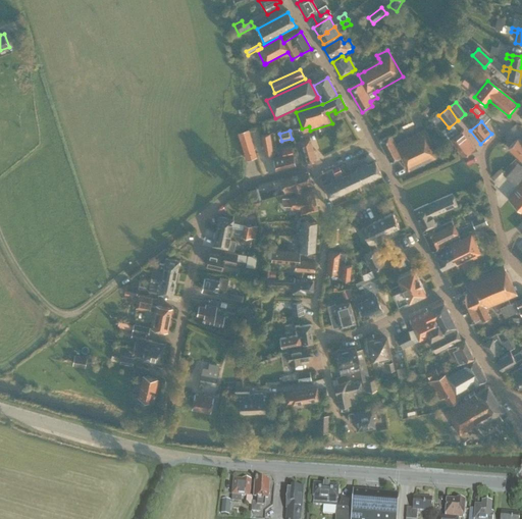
[(256,159),(249,132),(239,135),(247,162),(256,159)]
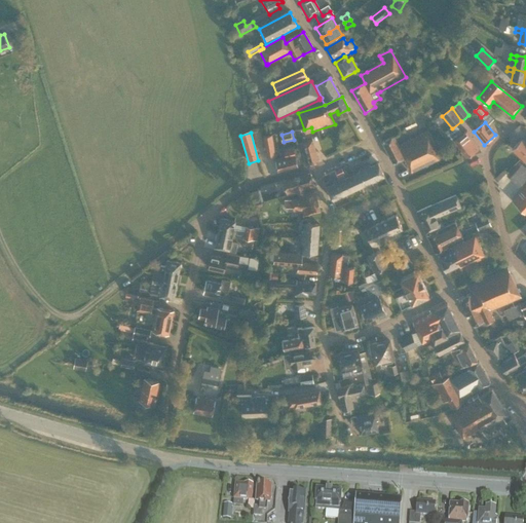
[(480,150),(466,133),(454,142),(466,159),(480,150)]
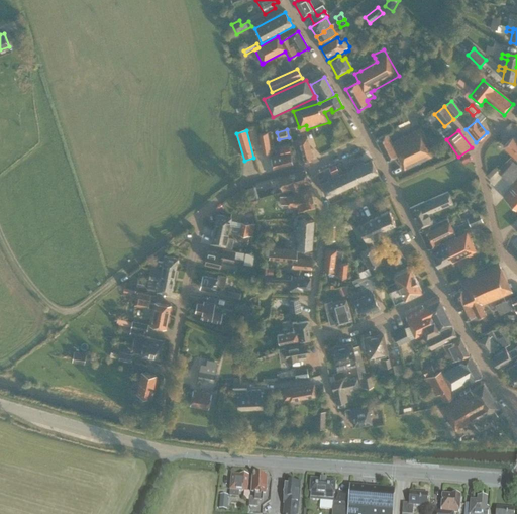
[(433,157),(421,131),(392,144),(387,135),(376,141),(386,162),(397,157),(404,171),(433,157)]
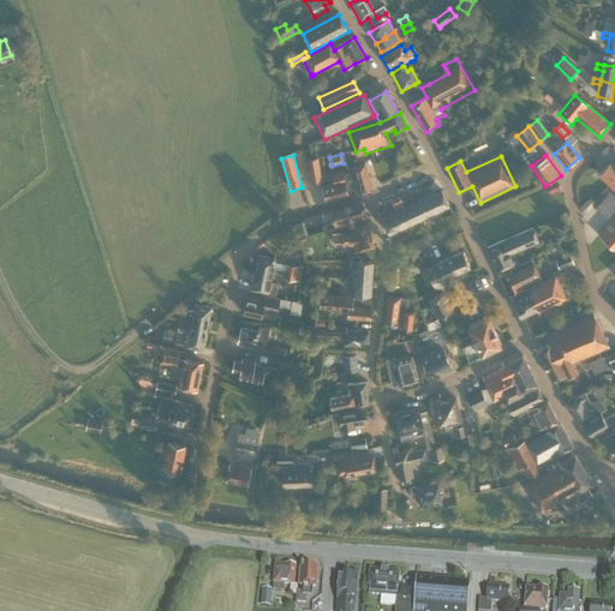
[(322,183),(318,160),(308,161),(311,184),(322,183)]
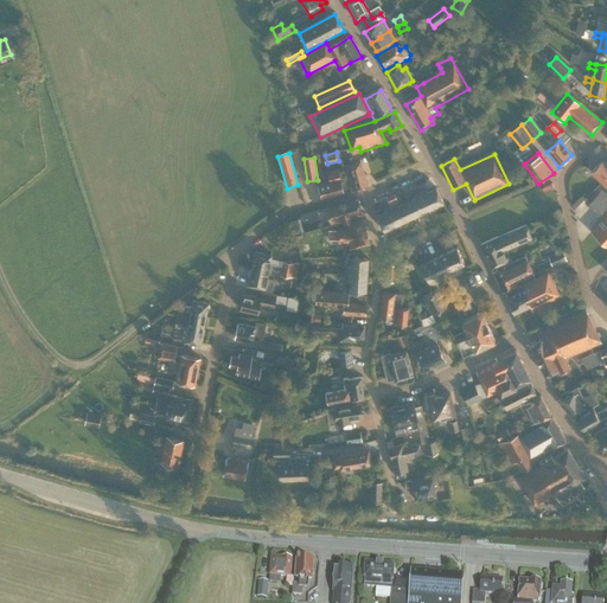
[(606,166),(602,162),(590,174),(606,188),(606,187),(606,166)]
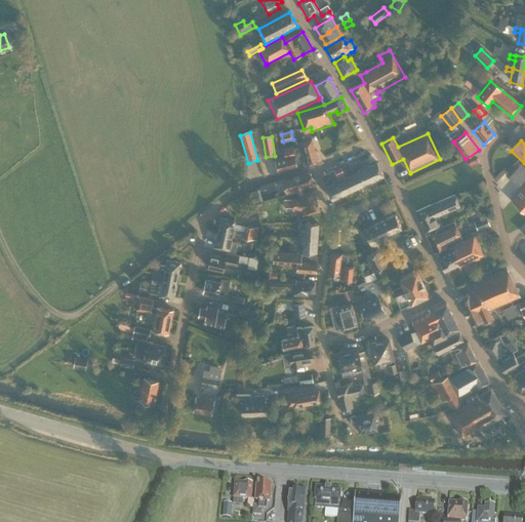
[(318,163),(312,142),(299,145),(306,166),(318,163)]
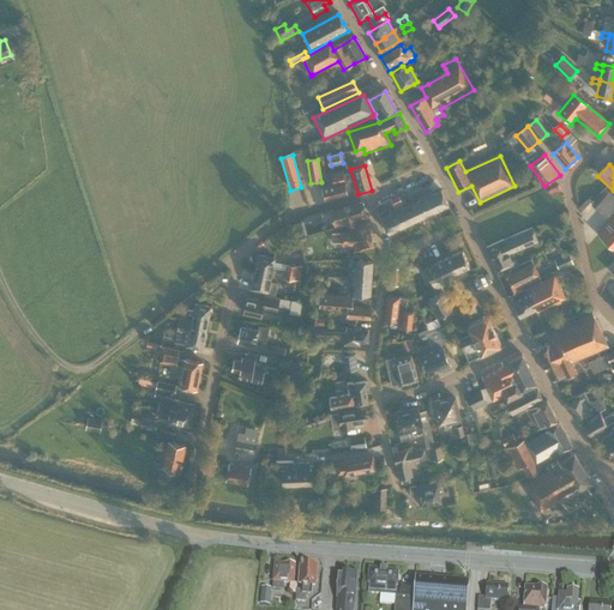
[(348,197),(343,175),(331,179),(332,186),(321,189),(325,203),(348,197)]
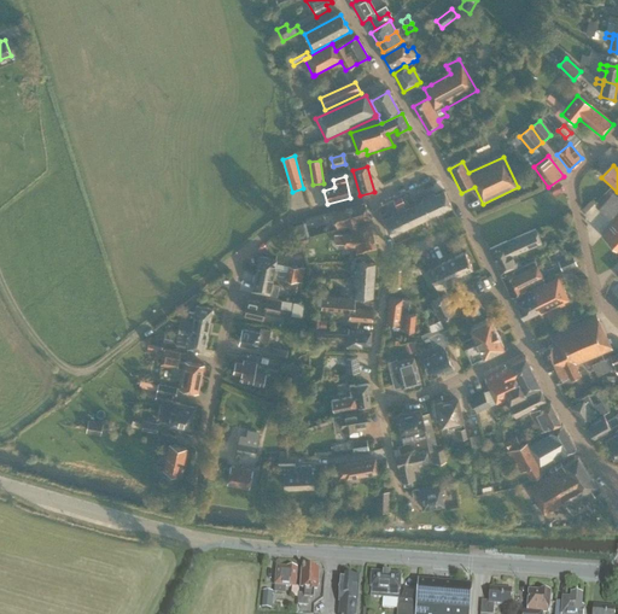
[(617,210),(617,199),(612,196),(610,192),(595,209),(610,221),(617,210)]
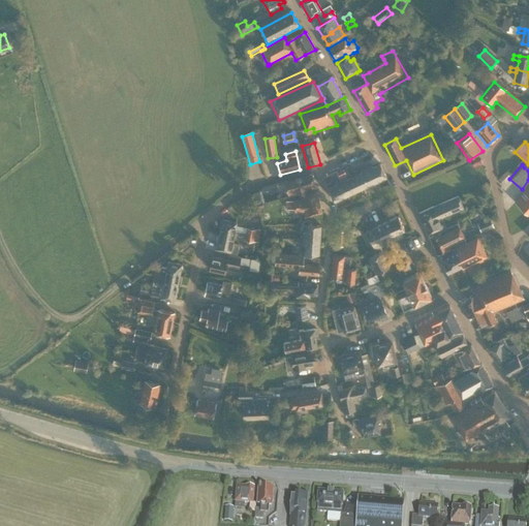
[(366,169),(373,185),(386,179),(380,165),(373,169),(372,167),(366,169)]
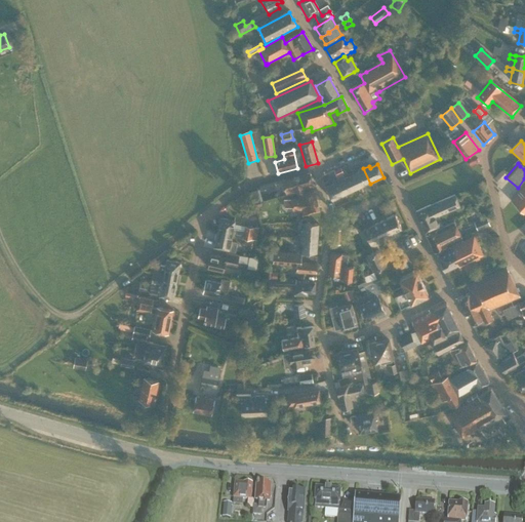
[(359,173),(352,176),(358,190),(370,184),(363,168),(358,171),(359,173)]
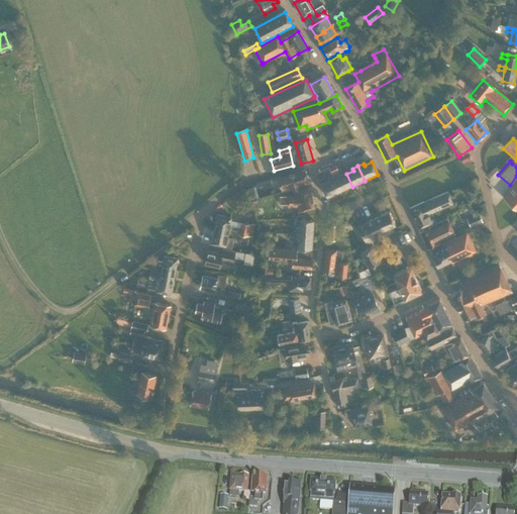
[(309,186),(305,172),(278,180),(282,193),(309,186)]
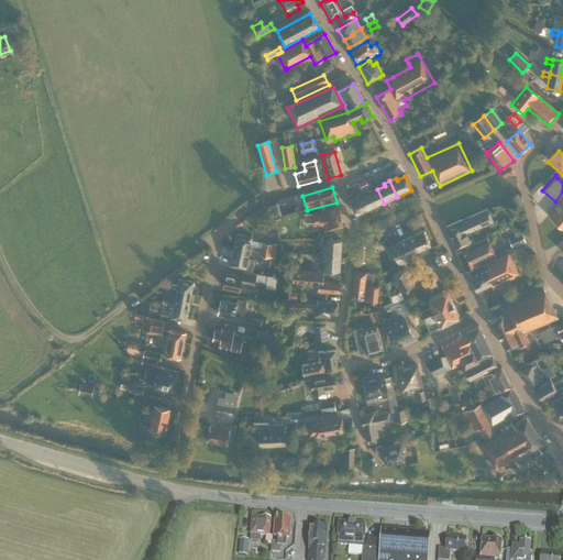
[(362,194),(370,210),(384,204),(377,189),(370,193),(368,190),(362,194)]
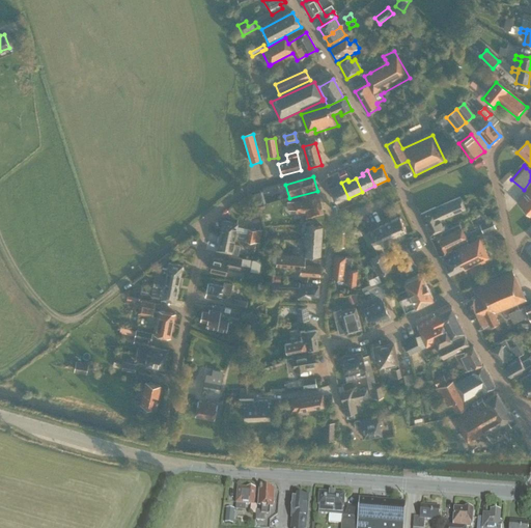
[(336,204),(348,198),(341,183),(336,185),(337,187),(330,191),(336,204)]
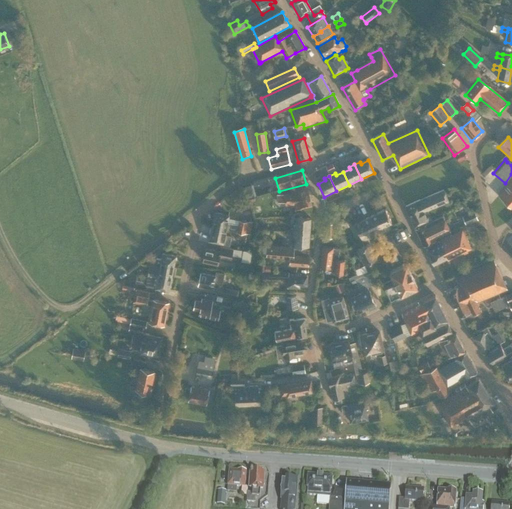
[(511,183),(498,198),(511,210),(511,208),(511,183)]
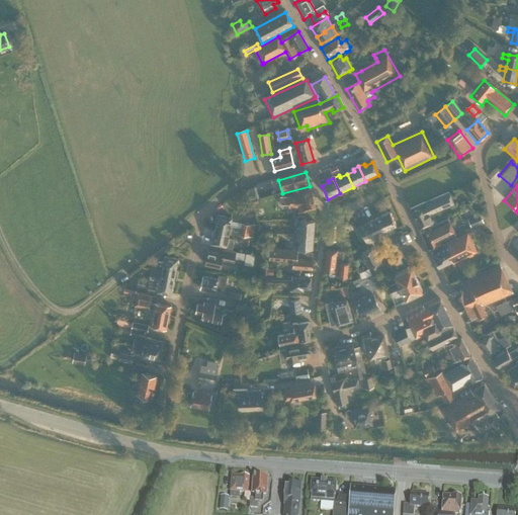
[(316,209),(311,189),(293,193),(294,196),(287,198),(280,198),(281,207),(288,206),(288,208),(289,209),(297,208),(298,213),(316,209)]
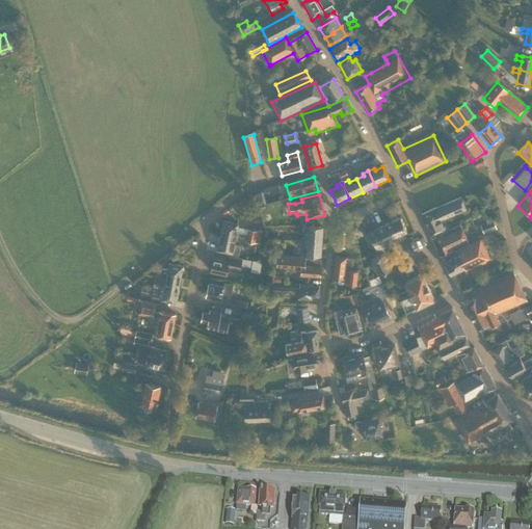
[(467,211),(461,200),(436,210),(421,216),(430,238),(448,231),(444,220),(467,211)]
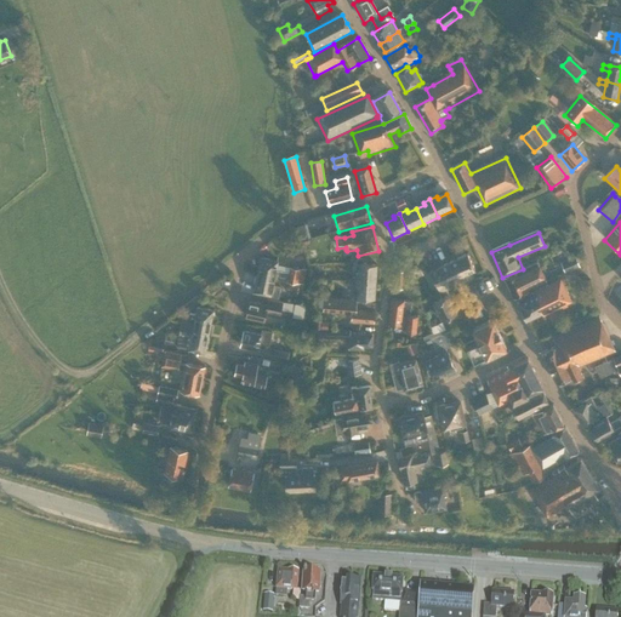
[(291,240),(289,234),(281,238),(284,244),(291,240)]
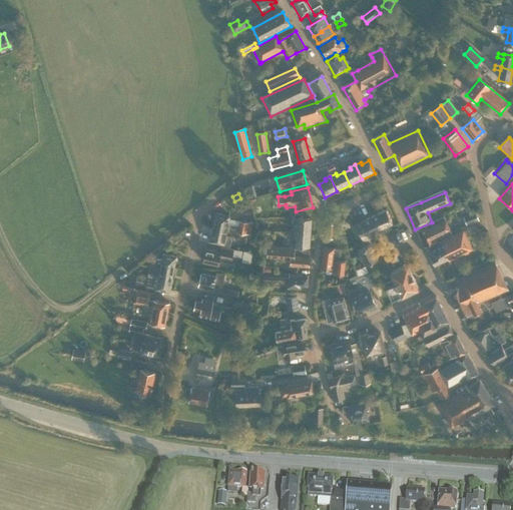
[(356,225),(365,244),(370,241),(367,236),(382,229),(384,232),(391,229),(389,225),(392,224),(386,211),(356,225)]
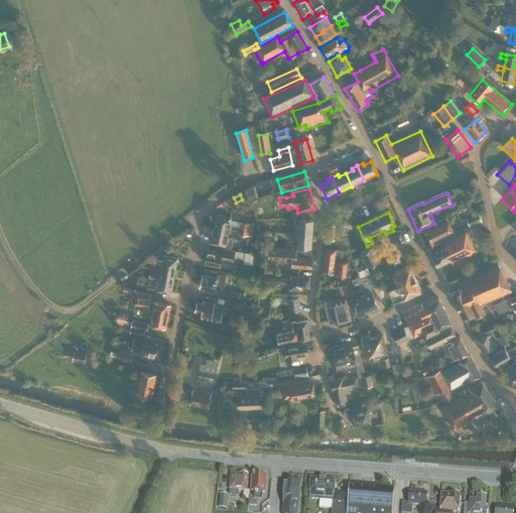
[(482,223),(477,215),(466,220),(470,229),(482,223)]
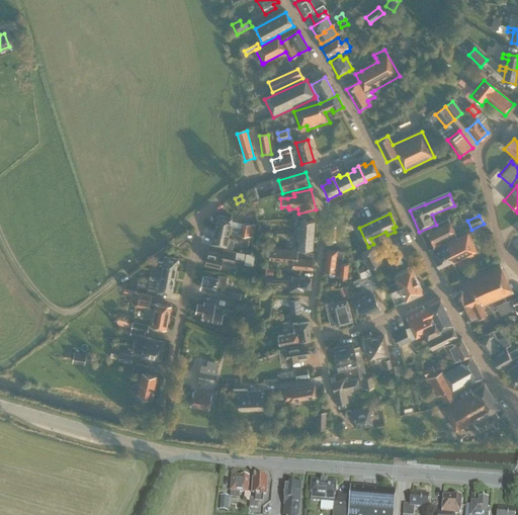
[(218,217),(214,231),(229,235),(240,237),(248,238),(253,239),(256,228),(250,227),(242,225),(241,230),(230,228),(232,220),(218,217)]
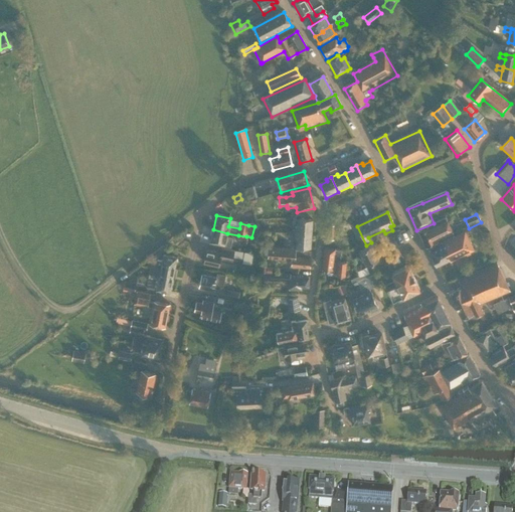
[(453,235),(446,218),(417,231),(426,249),(438,243),(437,242),(453,235)]
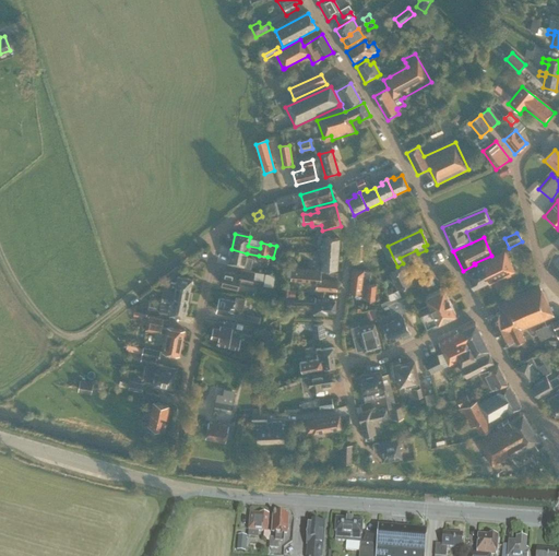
[(320,255),(339,256),(340,240),(323,239),(323,248),(320,248),(320,255)]
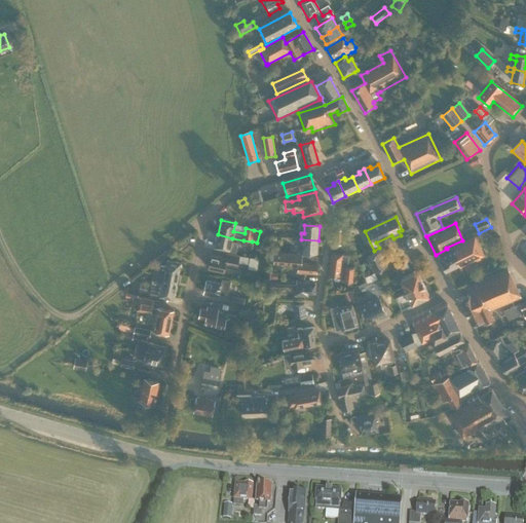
[(350,234),(358,231),(354,225),(347,228),(350,234)]
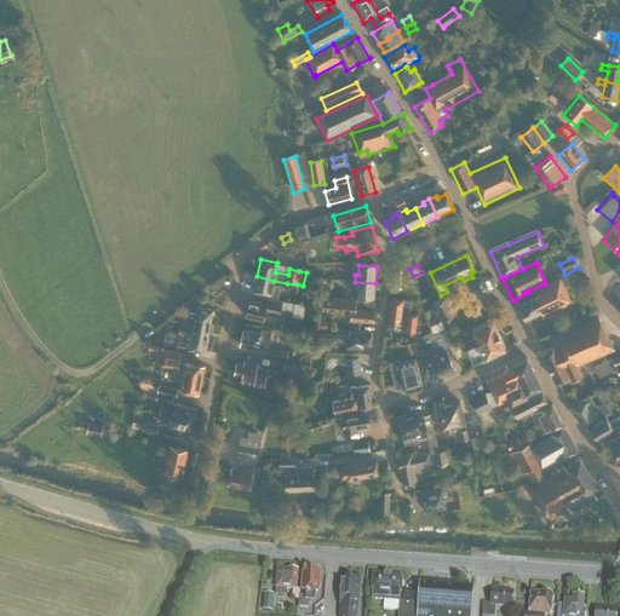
[(405,272),(395,272),(394,288),(405,288),(405,272)]
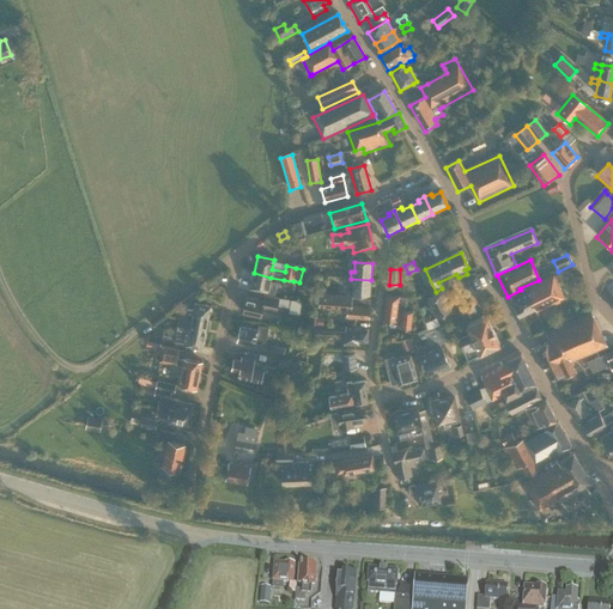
[(271,278),(254,273),(250,290),(274,294),(277,285),(269,284),(271,278)]
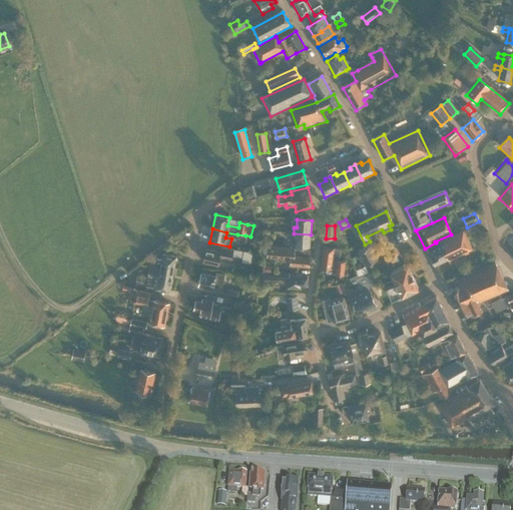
[(472,250),(463,231),(428,248),(431,257),(435,266),(448,260),(449,262),(472,250)]
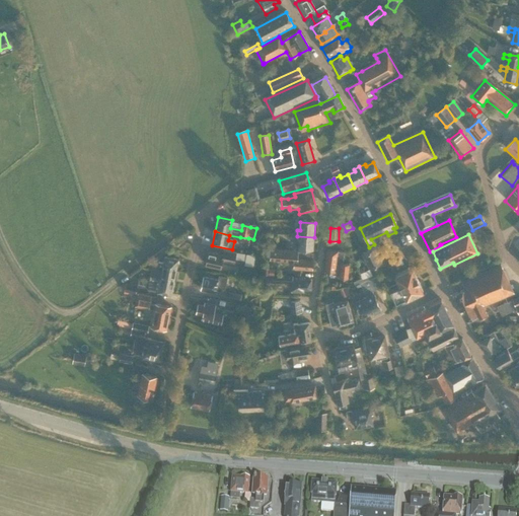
[(314,237),(297,236),(296,242),(299,242),(298,250),(313,251),(314,237)]
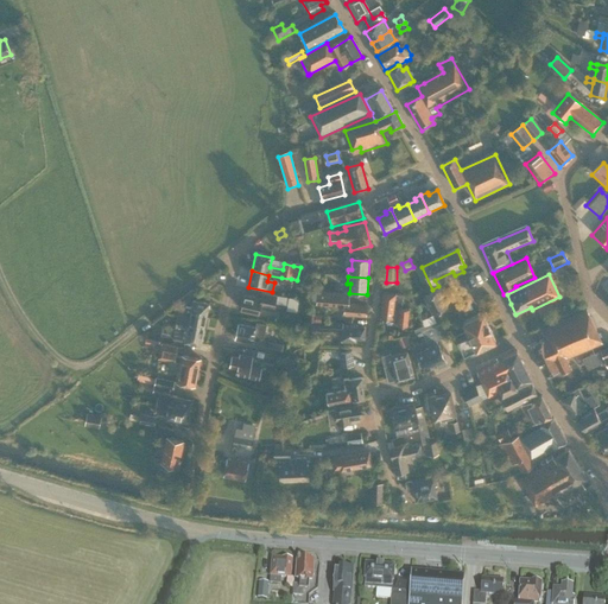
[(448,307),(438,286),(432,290),(434,293),(424,298),(432,316),(448,307)]
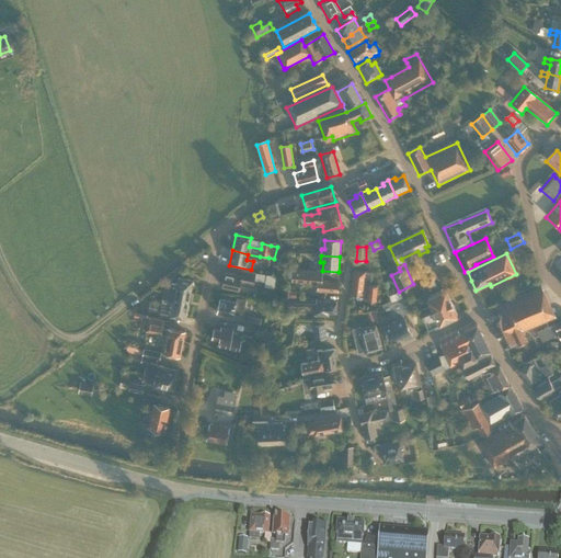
[(255,274),(242,272),(241,277),(226,274),(222,288),(239,292),(240,284),(253,286),(255,274)]
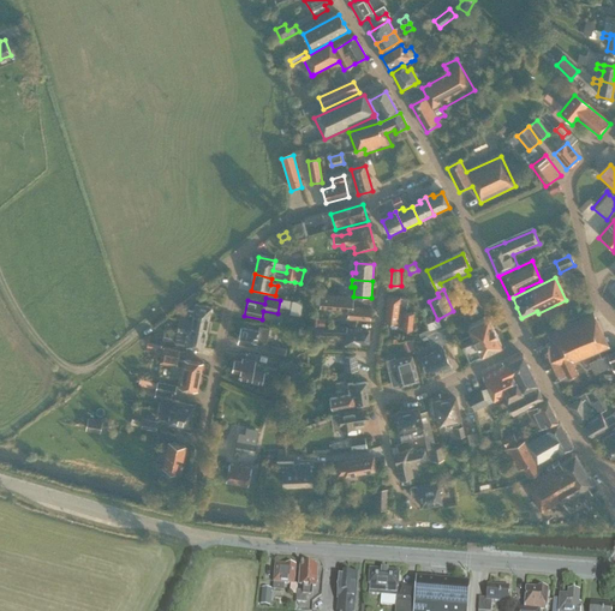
[(348,300),(321,298),(320,309),(348,311),(347,319),(370,322),(371,309),(372,301),(348,300)]
